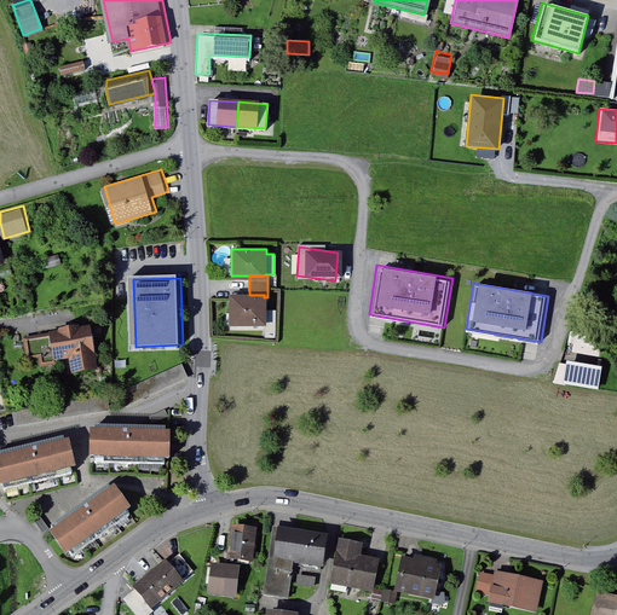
[(249,295),(229,294),(229,297),(228,323),(264,324),(264,308),(264,297),(264,295),(249,295)]
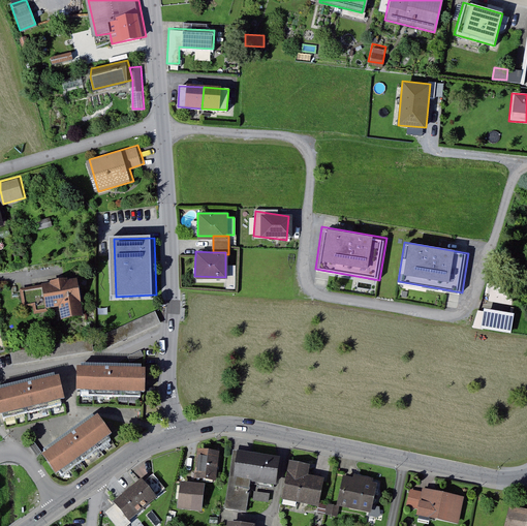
[(234,285),(235,264),(225,264),(225,277),(225,285),(234,285)]
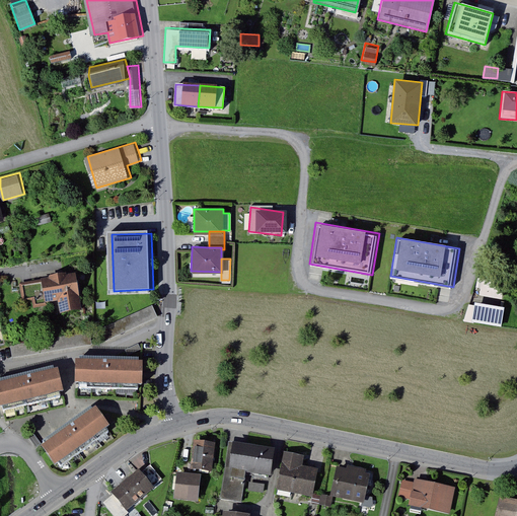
[(29,279),(21,280),(25,303),(60,297),(62,311),(84,308),(78,271),(29,279)]
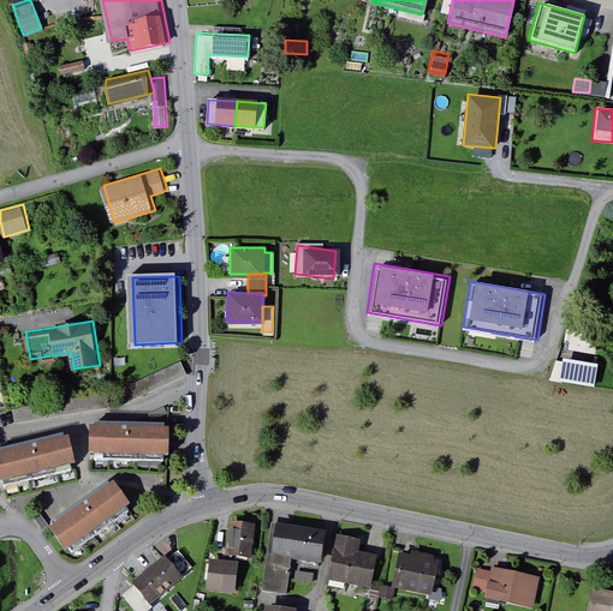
[(596,363),(561,357),(557,378),(591,384),(596,363)]
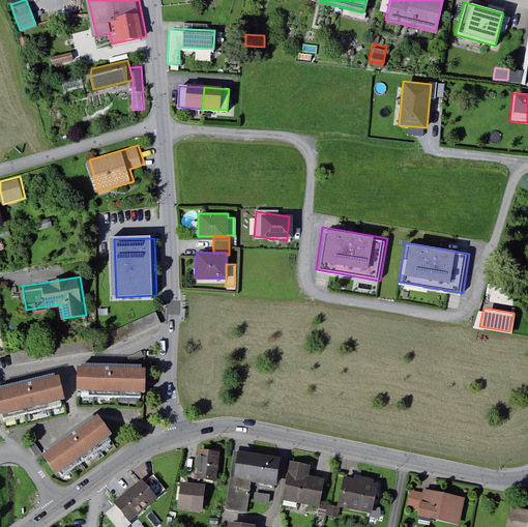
[(156,311),(146,315),(151,326),(162,321),(156,311)]
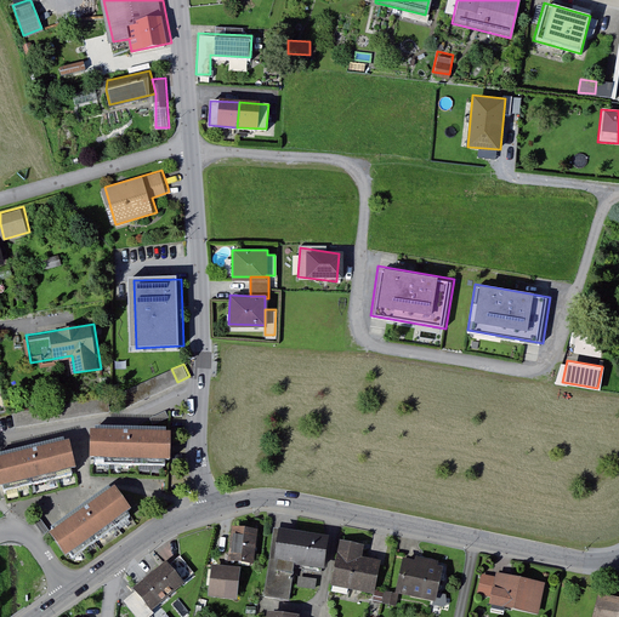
[(177,382),(171,369),(117,393),(123,406),(177,382)]
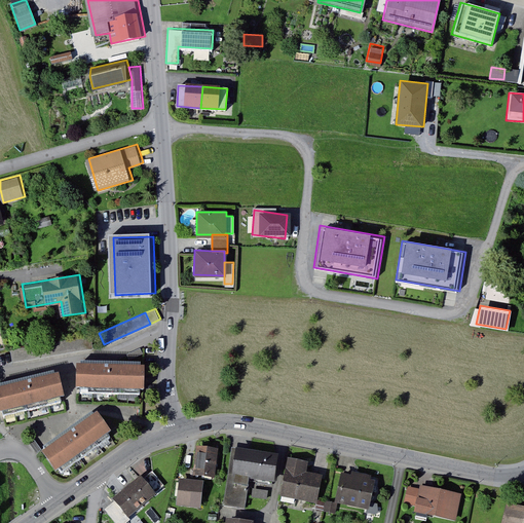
[(81,360),(81,364),(78,364),(77,386),(81,386),(81,390),(140,393),(141,388),(144,388),(145,366),(141,366),(141,362),(81,360)]
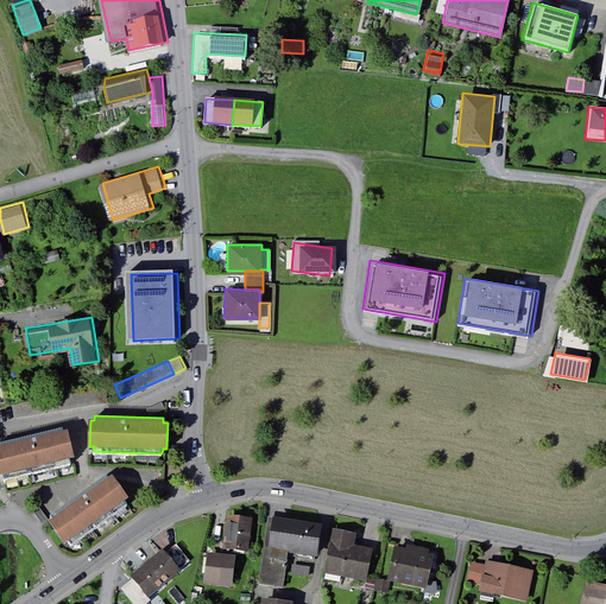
[(0,474),(2,472),(4,478),(73,462),(71,457),(74,456),(69,431),(65,432),(64,427),(0,443),(0,474)]
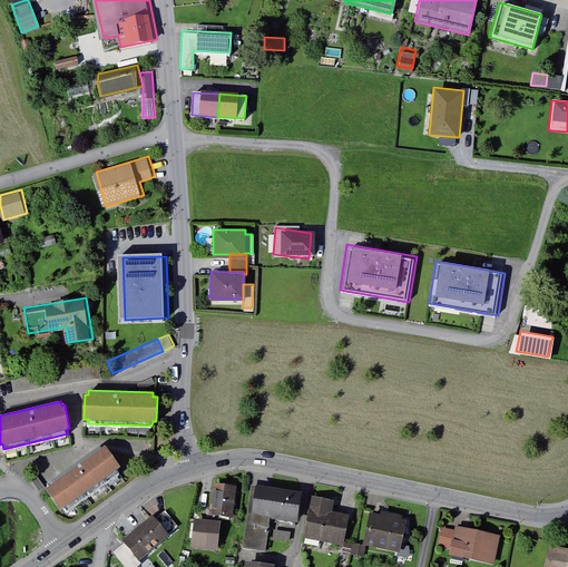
[(49,484),(52,487),(50,488),(65,508),(67,507),(68,509),(123,470),(120,468),(123,466),(108,447),(106,448),(104,445),(49,484)]
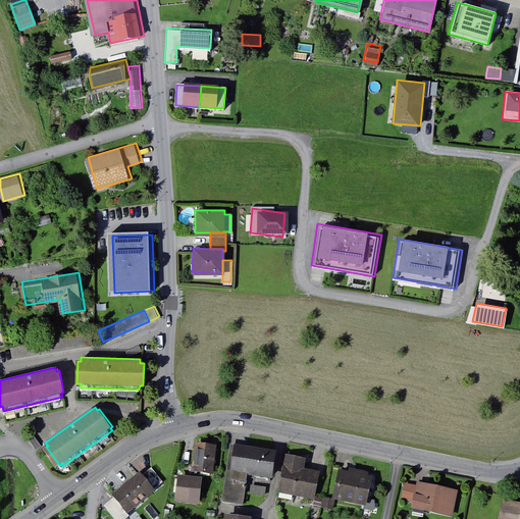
[(213,444),(194,442),(191,470),(211,471),(213,444)]
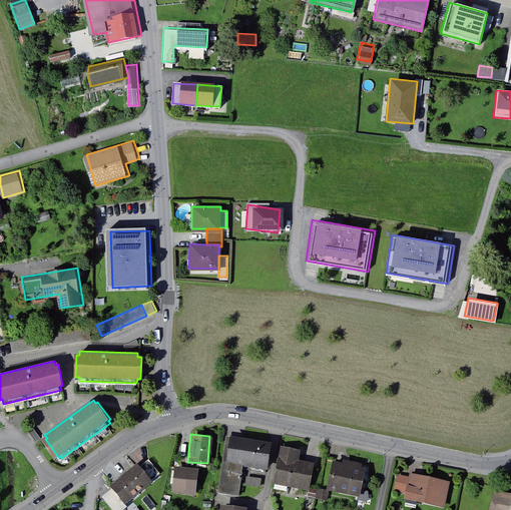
[(233,438),(225,436),(221,462),(243,465),(266,468),(270,443),(233,438)]
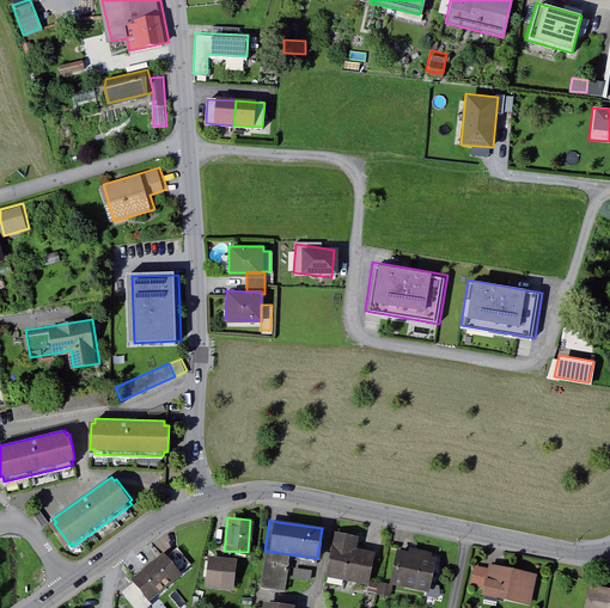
[(366,551),(354,548),(357,535),(337,532),(329,573),(367,581),(373,552),(366,551)]
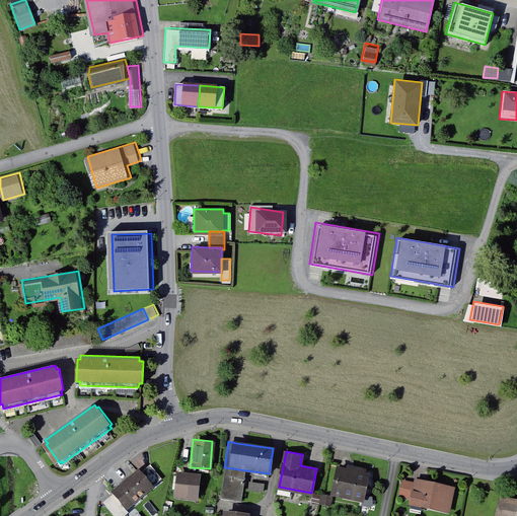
[(161,476),(150,463),(140,471),(148,482),(150,481),(152,484),(161,476)]
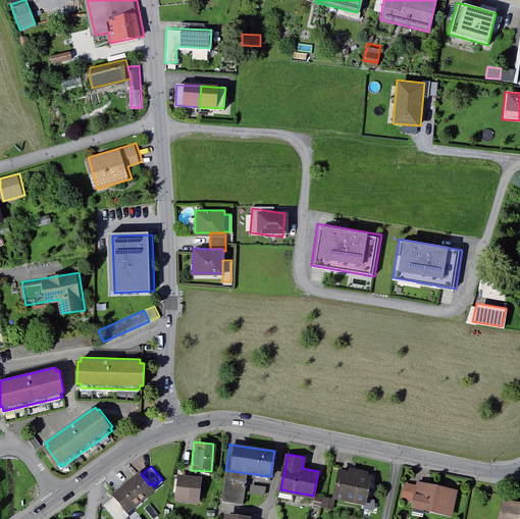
[(340,469),(333,495),(365,502),(370,475),(366,474),(367,471),(350,467),(350,471),(344,470),(340,469)]
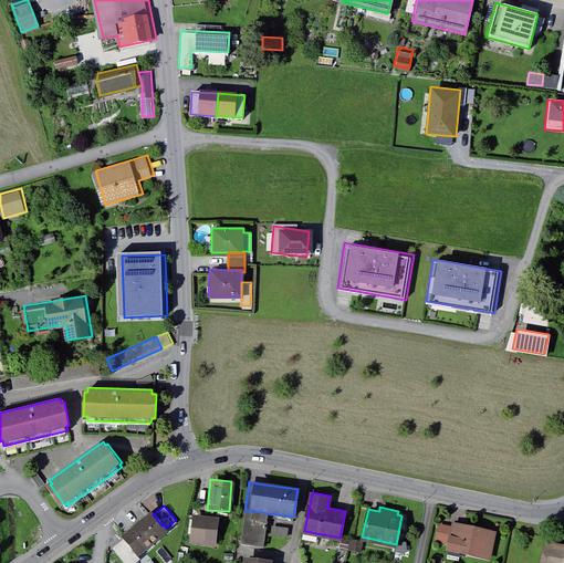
[(240,541),(263,544),(269,513),(244,510),(240,541)]
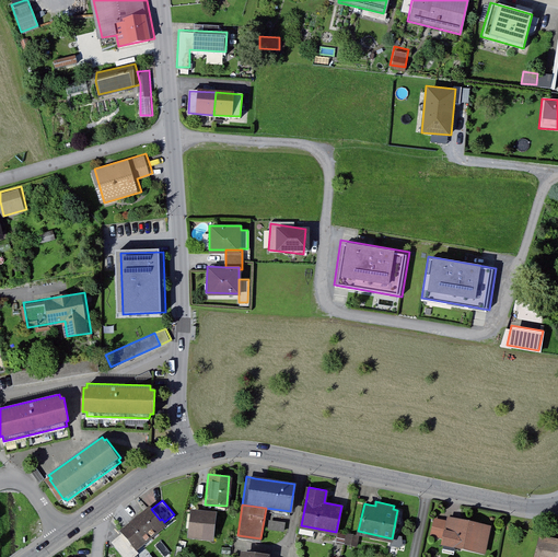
[(150,536),(164,524),(160,520),(151,509),(150,507),(136,519),(150,536)]
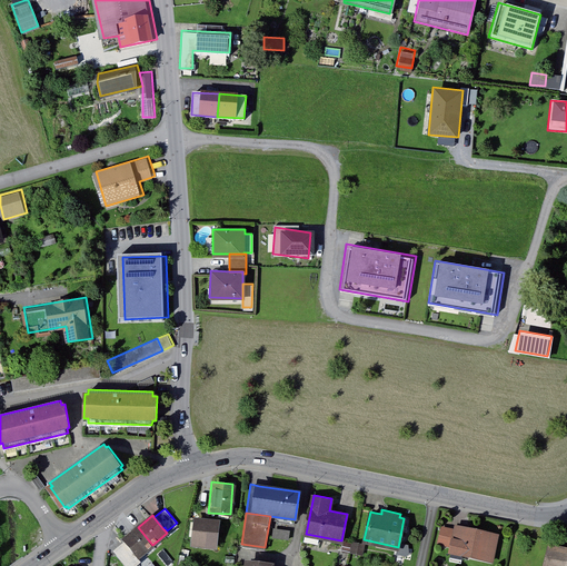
[(218,519),(195,517),(191,543),(215,546),(218,519)]
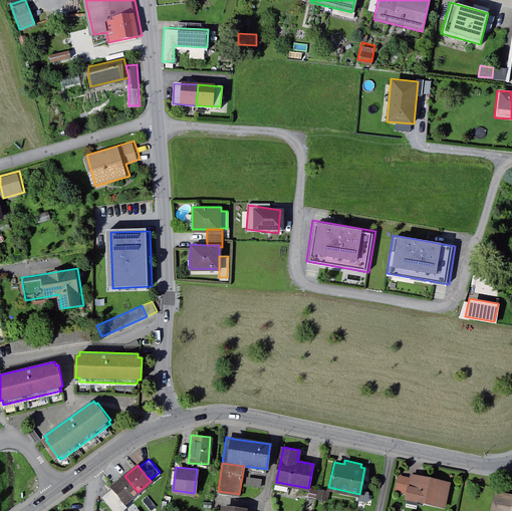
[(410,476),(399,474),(396,489),(407,491),(406,498),(445,506),(449,481),(417,475),(411,474),(410,476)]
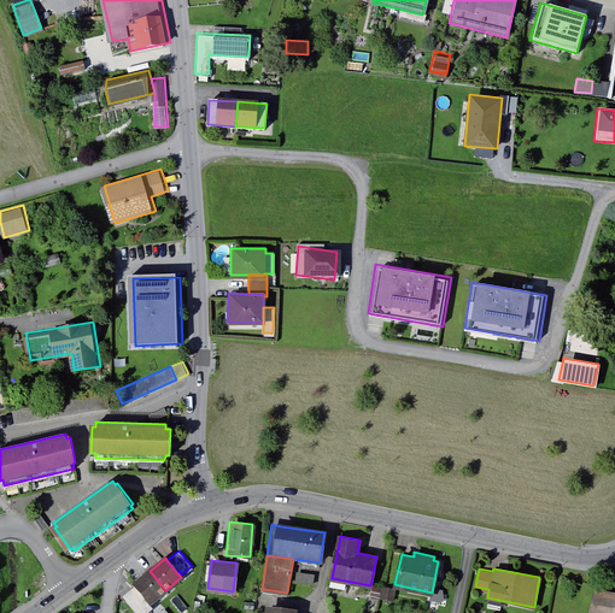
[(314,572),(296,570),(294,579),(312,582),(314,572)]
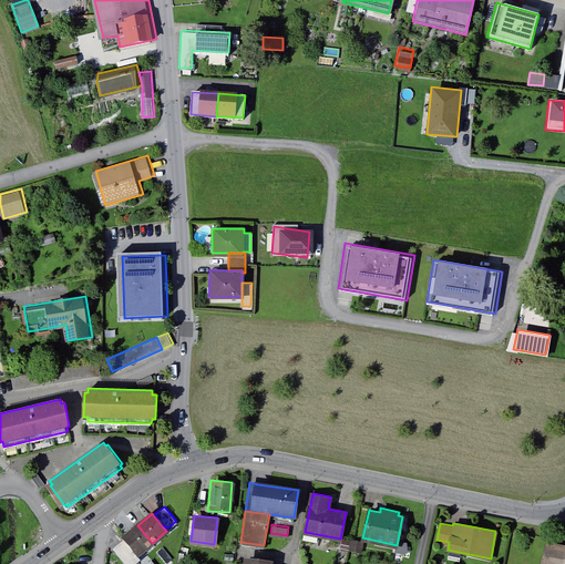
[(136,555),(152,543),(137,525),(122,537),(136,555)]
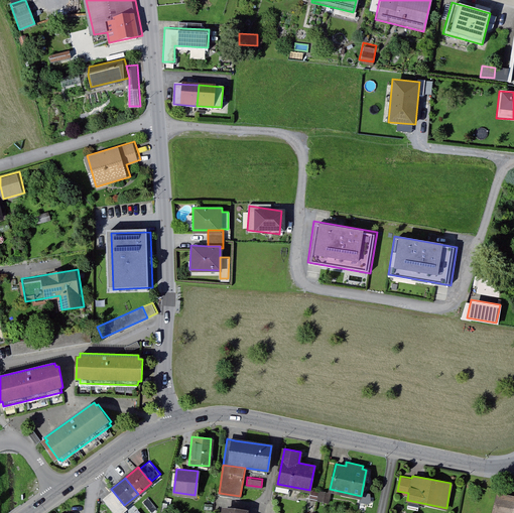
[(124,505),(111,489),(101,498),(112,512),(119,512),(126,507),(124,505)]
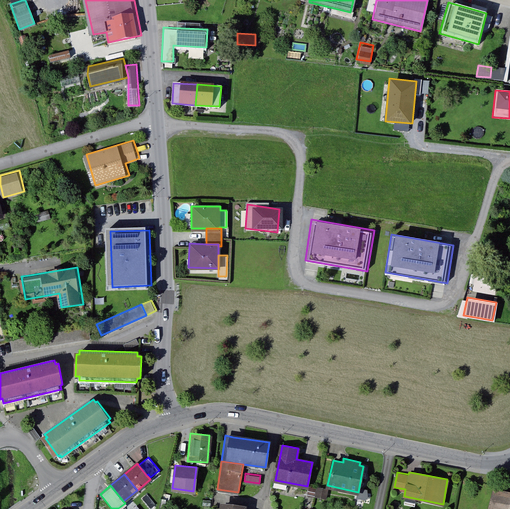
[(509,508),(509,493),(494,489),(488,508),(509,508)]
